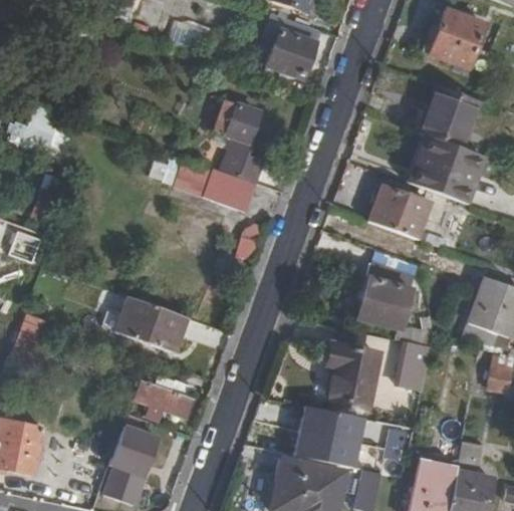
[(276,0),(303,10),(307,0),(276,0)]
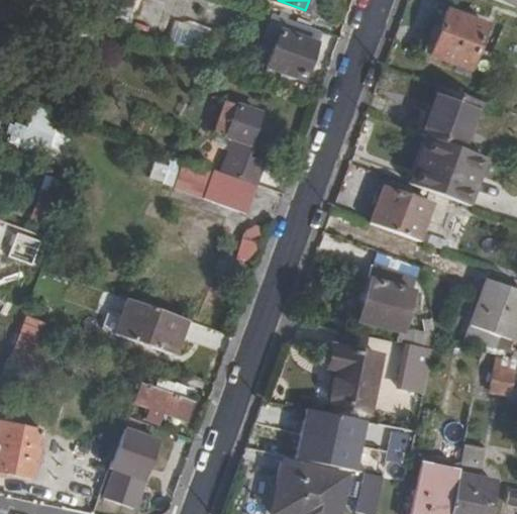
[(486,20),(446,6),(429,52),(468,67),(486,20)]
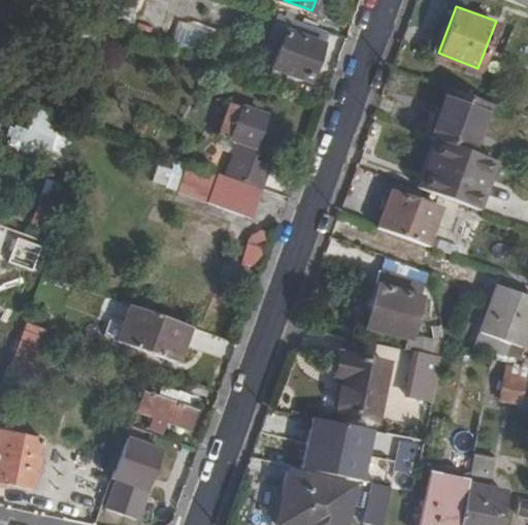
[(308,78),(326,29),(291,17),(273,66),(308,78)]
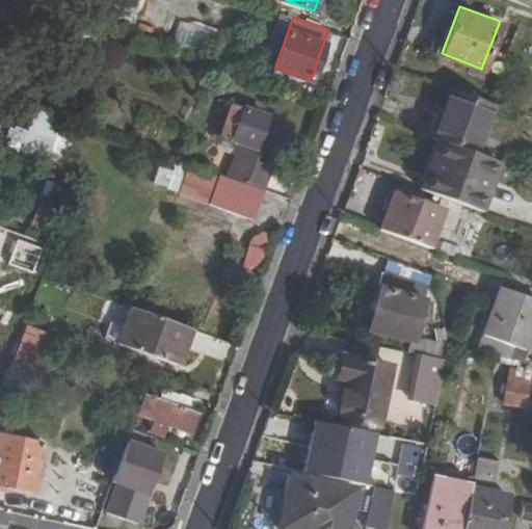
[(493,102),(451,86),(432,137),(441,139),(474,152),(493,102)]
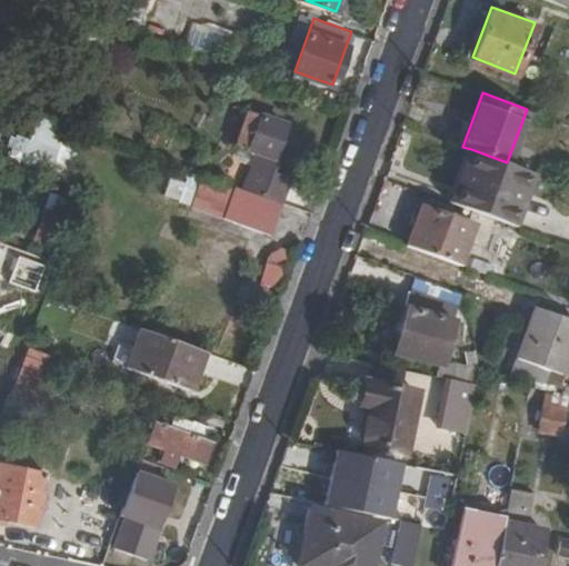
[(246,188),(280,201),(289,178),(267,171),(282,123),(247,110),(235,144),(256,151),(250,164),(253,167),(246,188)]
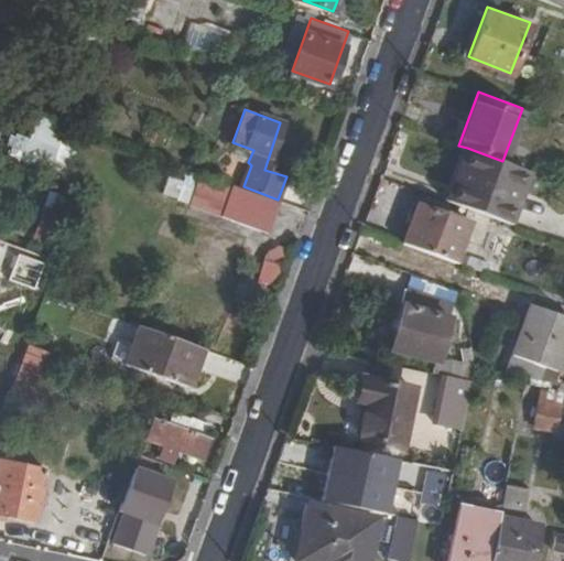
[(467,148),(449,198),(508,220),(525,168),(502,161),(467,148)]
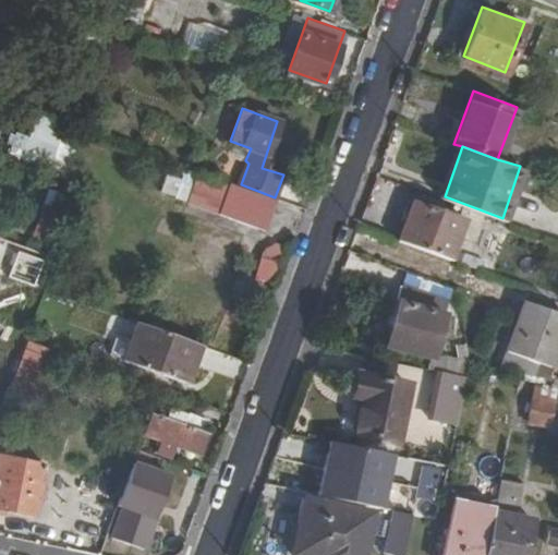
[(162,193),(190,197),(193,176),(167,171),(162,193)]
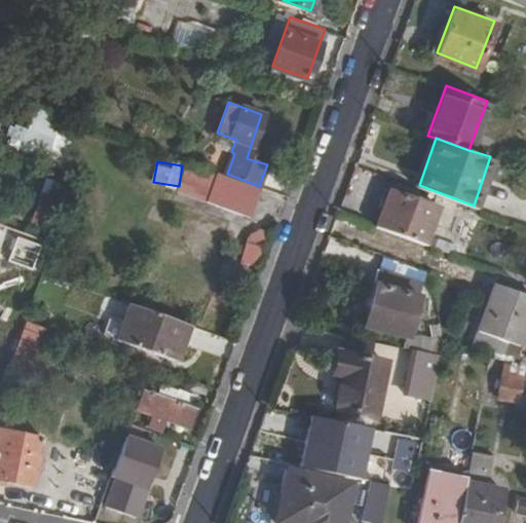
[(249,215),(259,186),(227,174),(216,202),(249,215)]
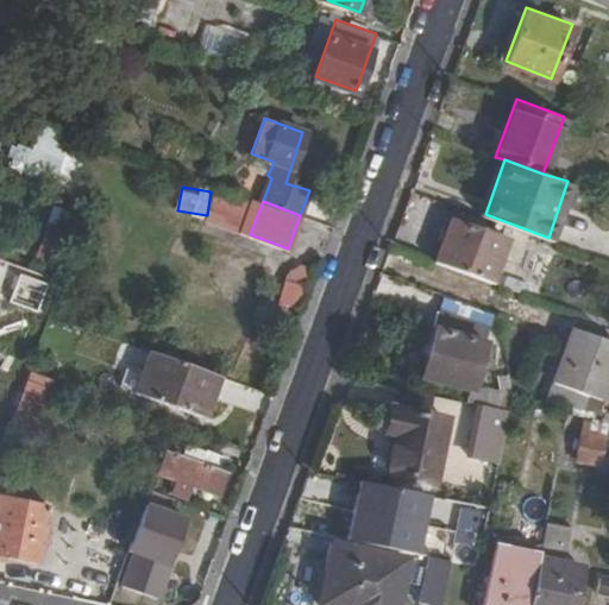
[(451,218),(435,260),(491,281),(507,237),(451,218)]
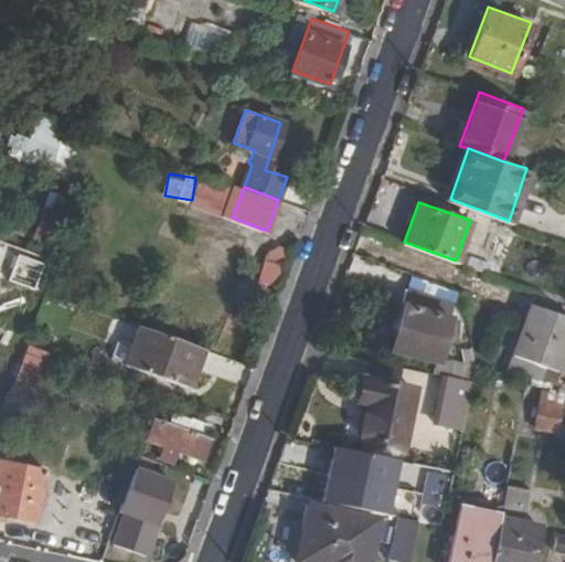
[(49,242),(60,210),(48,205),(34,236),(49,242)]
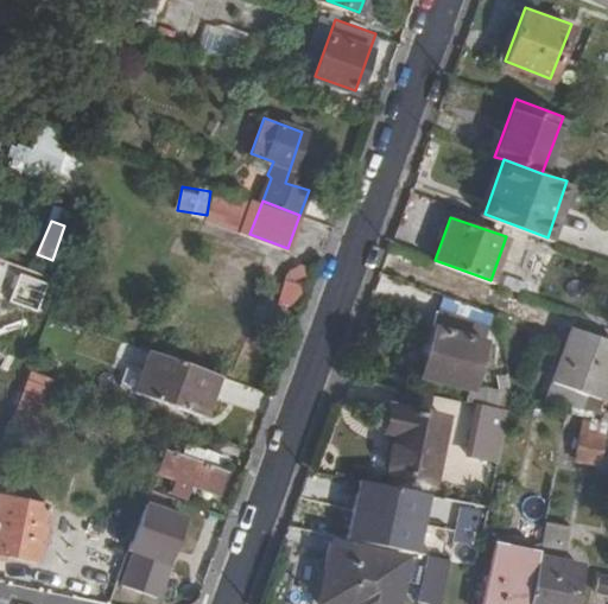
[(280,300),(301,305),(310,264),(290,259),(280,300)]
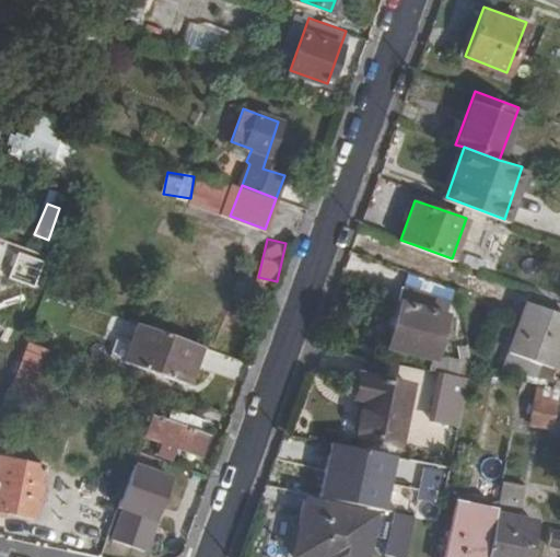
[(559,344),(559,311),(526,300),(509,349),(552,364),(559,344)]
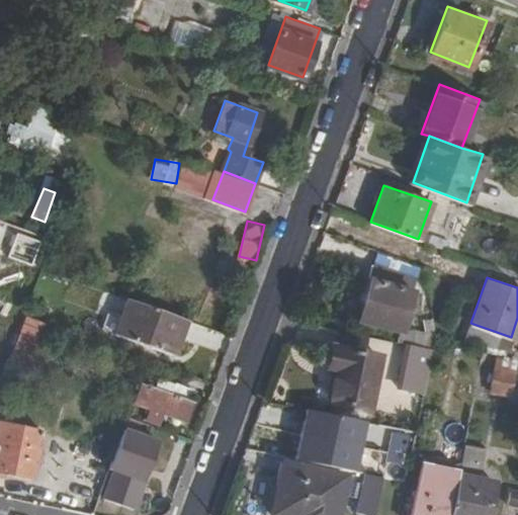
[(361,319),(404,328),(413,292),(372,279),(361,319)]
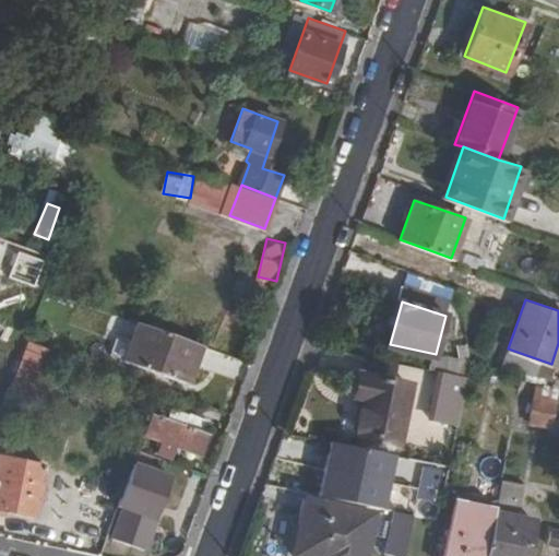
[(183,380),(197,343),(143,322),(135,320),(121,358),(183,380)]
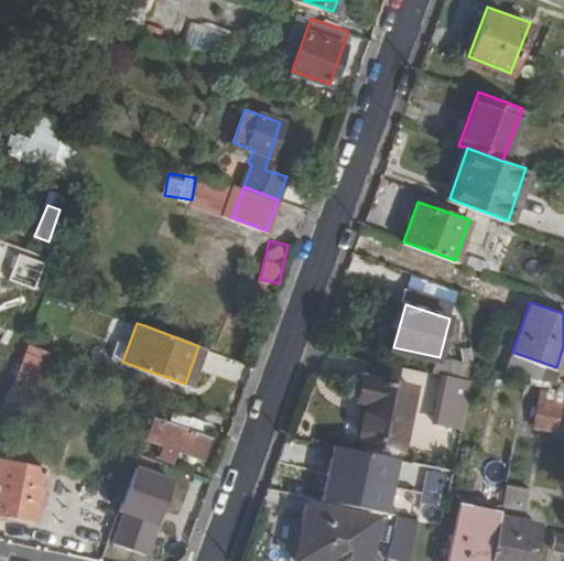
[(39,371),(46,347),(25,341),(17,364),(39,371)]
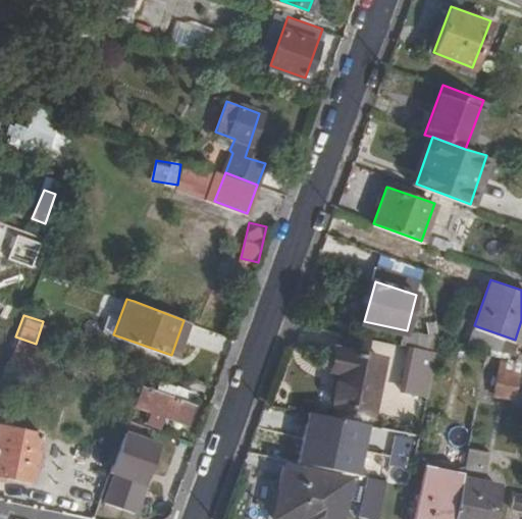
[(28,366),(36,344),(15,336),(7,359),(28,366)]
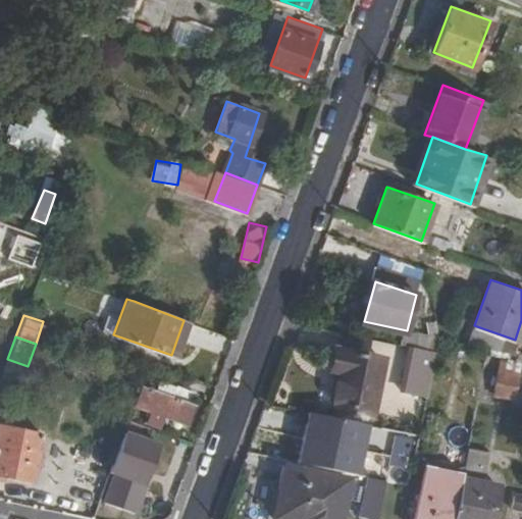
[(436,347),(414,343),(407,375),(429,380),(436,347)]
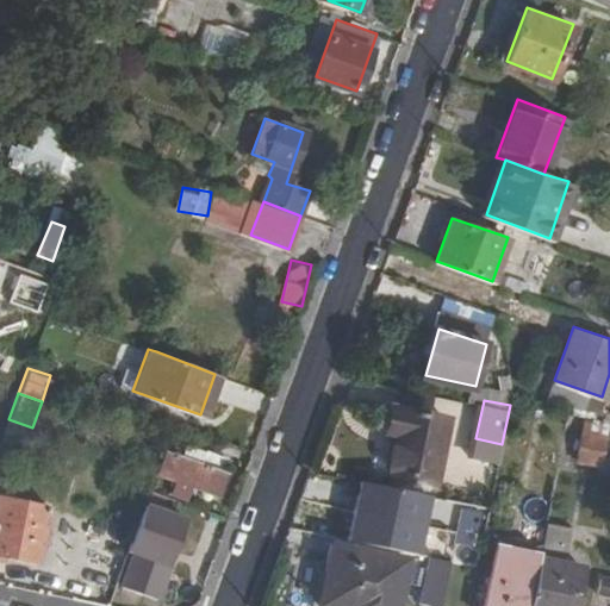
[(443,474),(453,411),(394,401),(391,429),(400,430),(394,467),(443,474)]
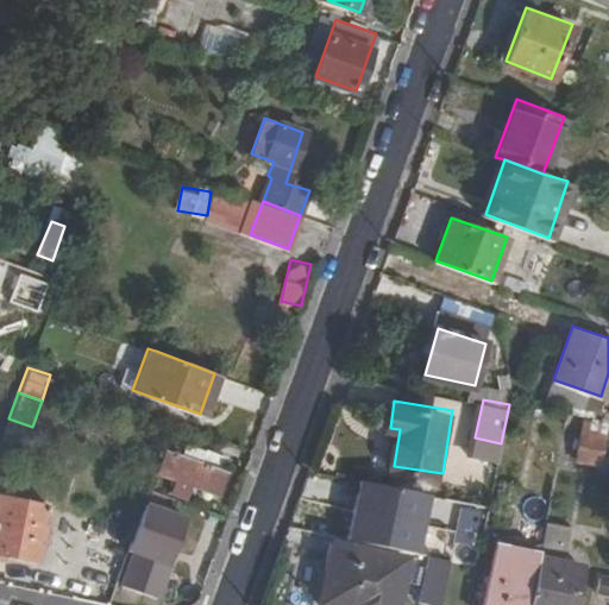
[(603,458),(608,424),(589,421),(588,433),(582,432),(578,455),(603,458)]
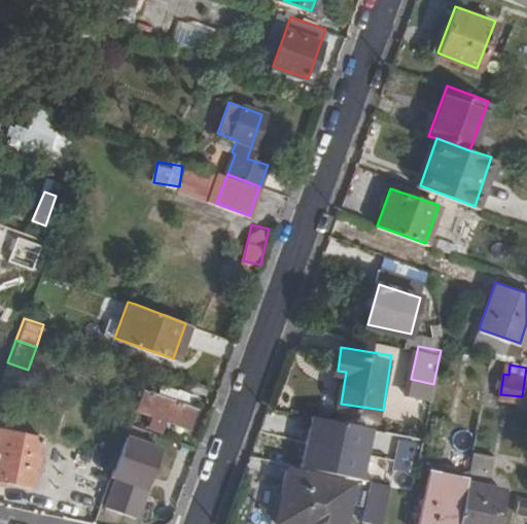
[(144,411),(187,428),(195,409),(178,404),(179,395),(167,391),(164,398),(149,393),(144,411)]
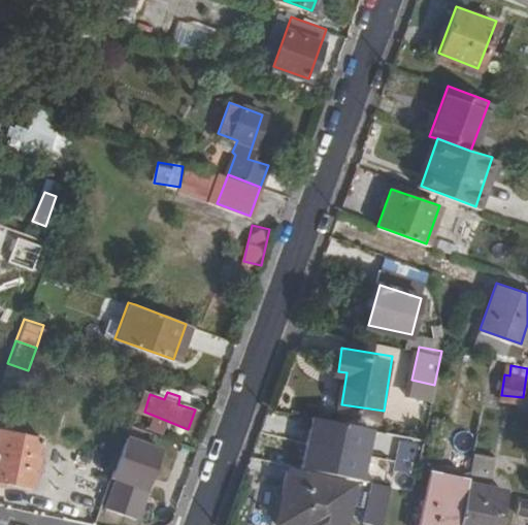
[(300,464),(365,481),(377,430),(314,414),(300,464)]
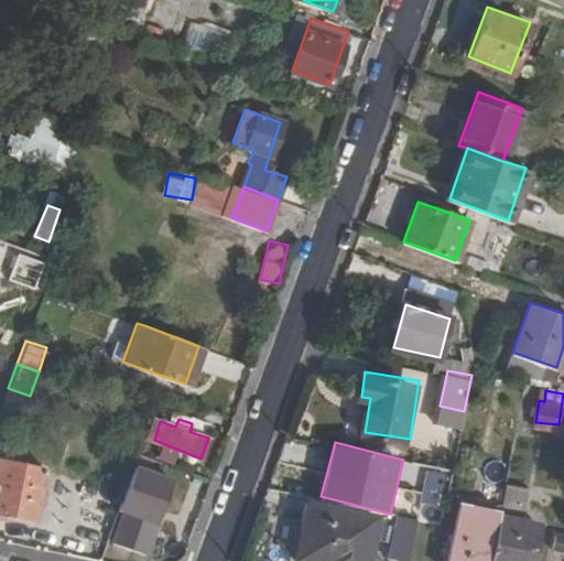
[(486,479),(502,483),(509,455),(492,452),(486,479)]
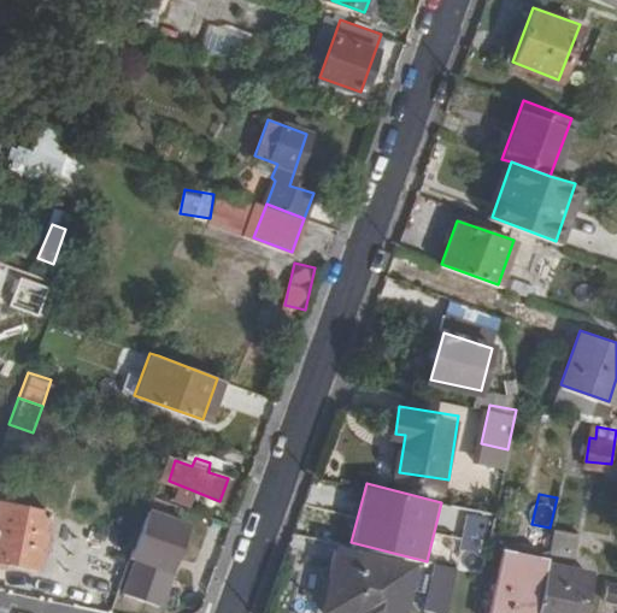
[(0,558),(34,566),(47,512),(0,502),(0,558)]
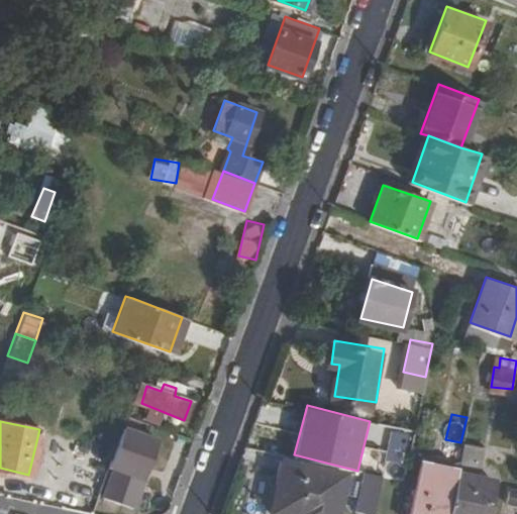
[(371,453),(408,460),(414,428),(378,421),(371,453)]
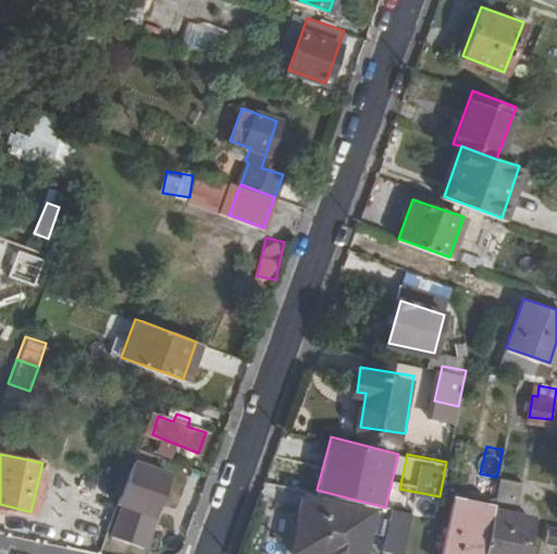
[(496,493),(520,500),(524,481),(502,475),(496,493)]
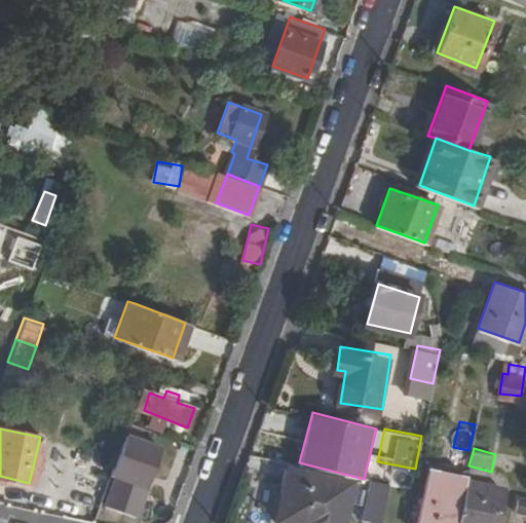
[(118,451),(110,475),(116,476),(107,499),(126,508),(136,483),(145,486),(152,463),(118,451)]
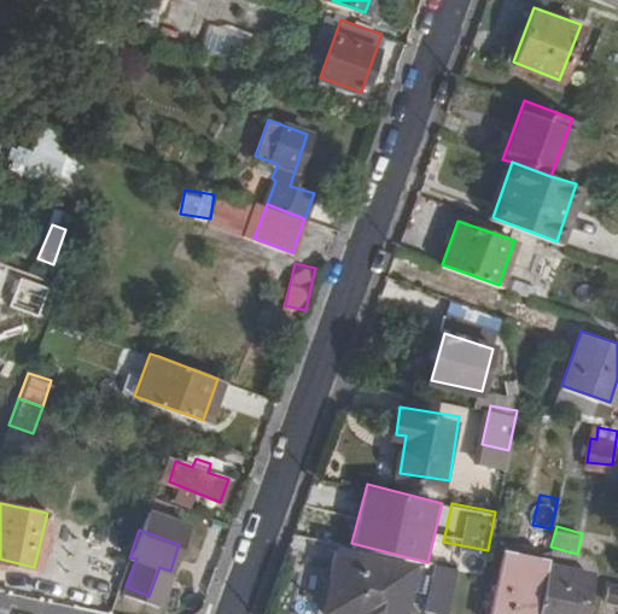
[(322,613),(403,613),(415,565),(337,547),(322,613)]
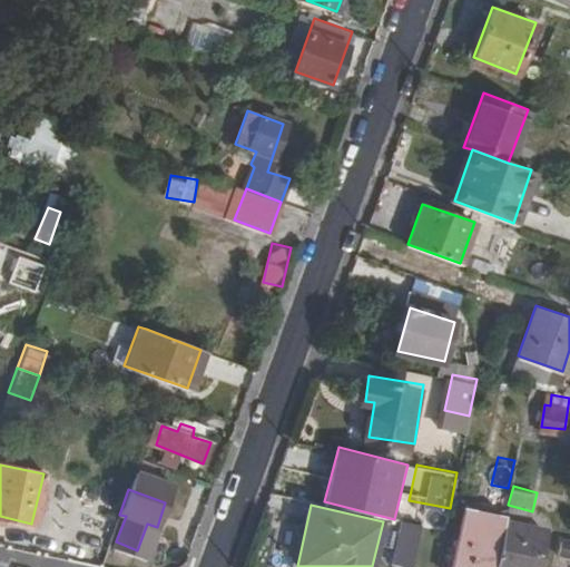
[(454,566),(493,566),(504,519),(505,514),(468,507),(454,566)]
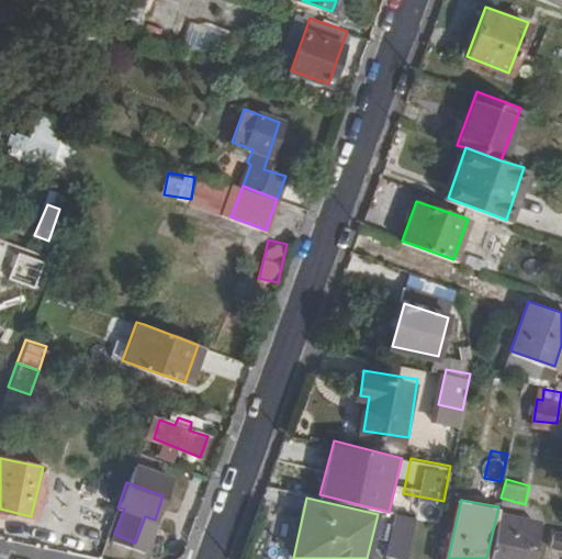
[(497,512),(486,558),(530,558),(538,521),(497,512)]
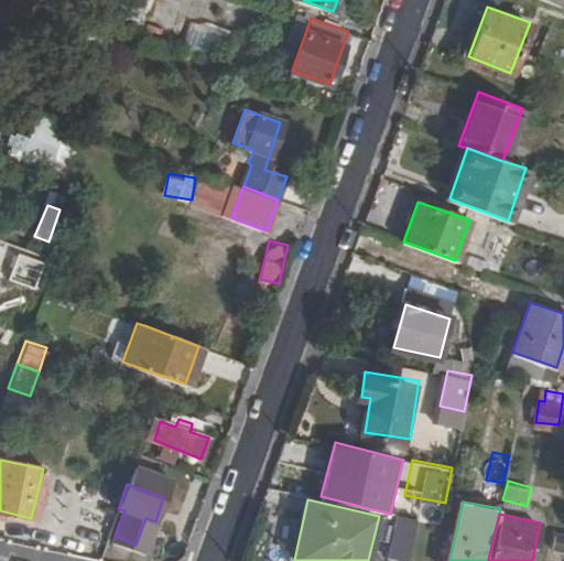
[(413,560),(416,516),(392,515),(389,558),(413,560)]
